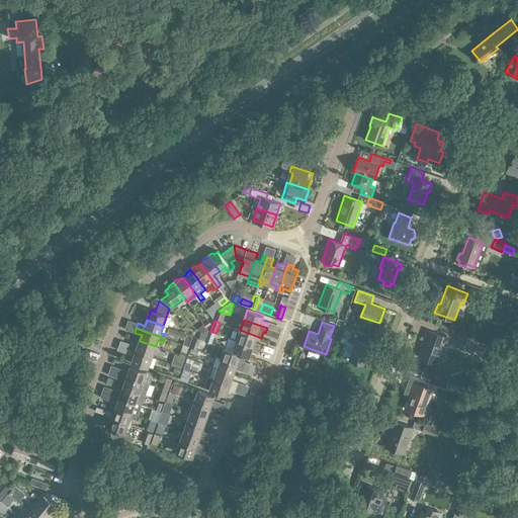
[(235,328),(232,339),(237,340),(260,348),(261,344),(254,341),(256,336),(240,330),(235,328)]
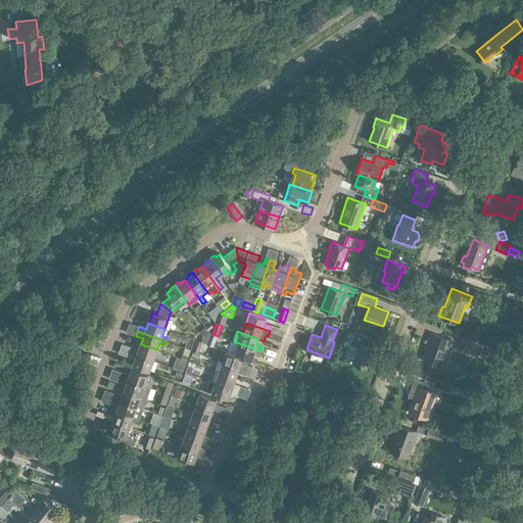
[(187,337),(171,332),(169,336),(186,342),(187,337)]
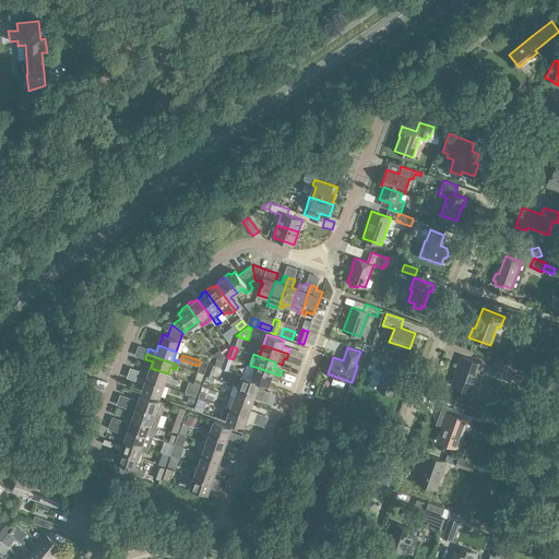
[(401,372),(391,369),(394,361),(380,356),(376,368),(383,371),(377,389),(393,394),(401,372)]
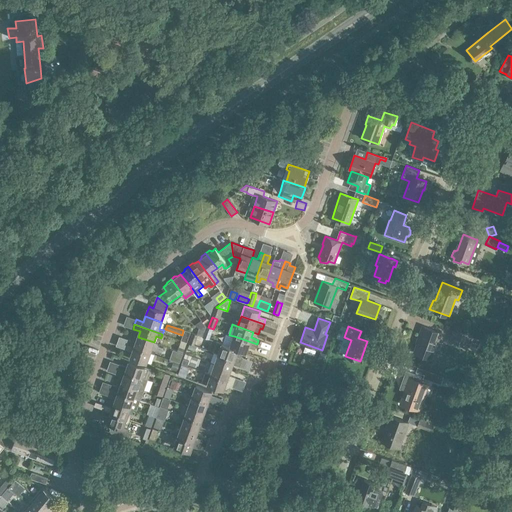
[(413,352),(432,359),(441,333),(423,326),(413,352)]
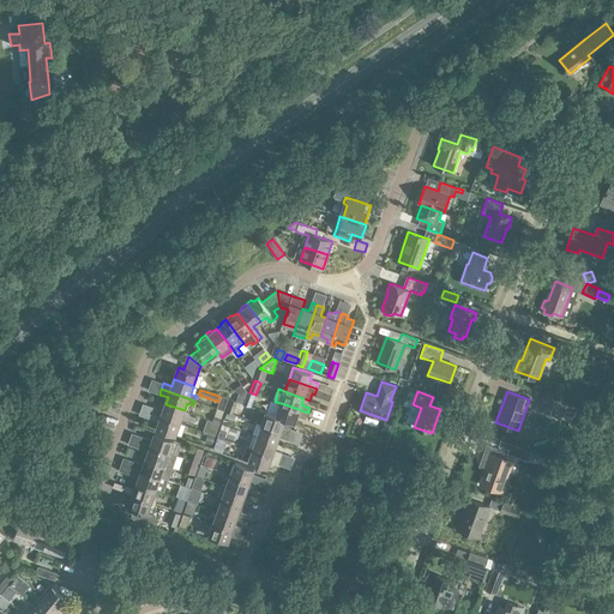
[(545,395),(540,409),(560,416),(565,402),(545,395)]
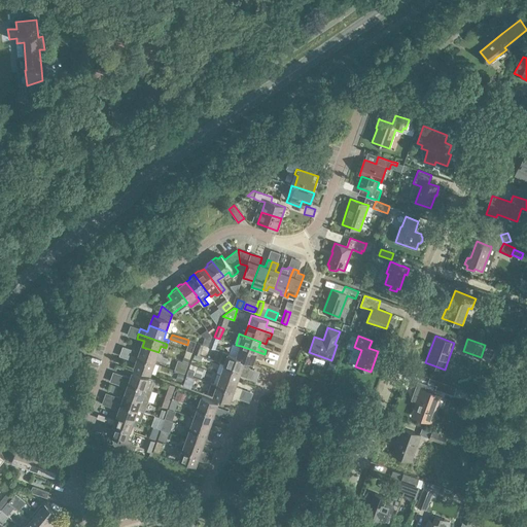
[(190,340),(186,350),(192,353),(197,342),(190,340)]
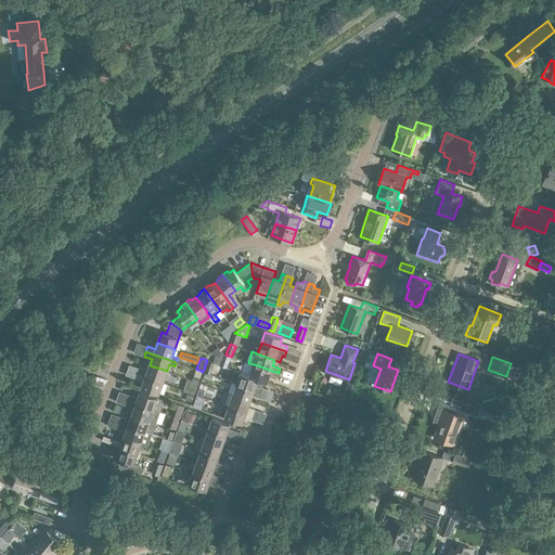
[(207,365),(205,372),(205,373),(210,374),(213,368),(215,363),(208,361),(207,365)]
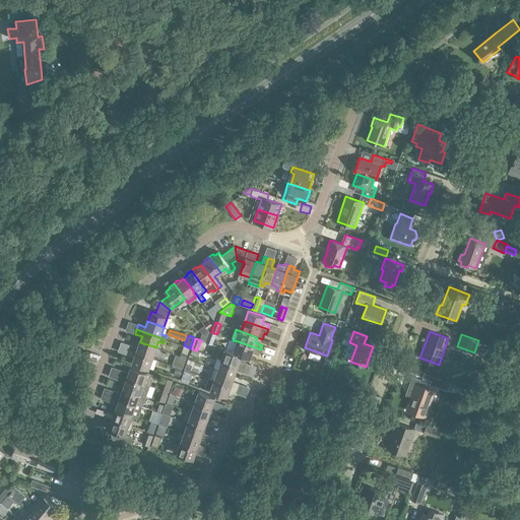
[(261,349),(238,341),(234,351),(238,353),(242,355),(247,358),(250,359),(252,352),(259,354),(261,349)]
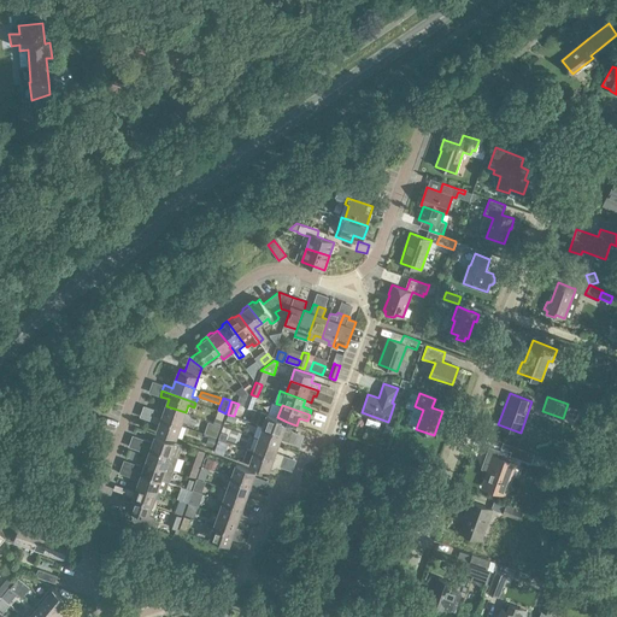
[(166,406),(164,412),(156,410),(153,415),(181,424),(186,412),(166,406)]
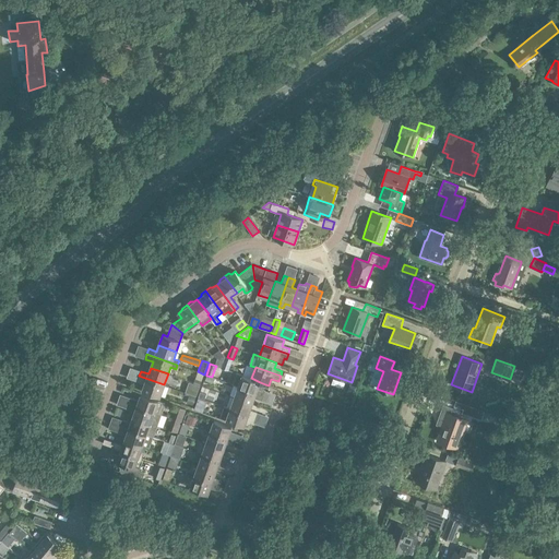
[(233,384),(238,387),(263,395),(265,390),(263,389),(265,384),(260,382),(256,380),(251,378),(244,376),(242,375),(237,373),(233,384)]
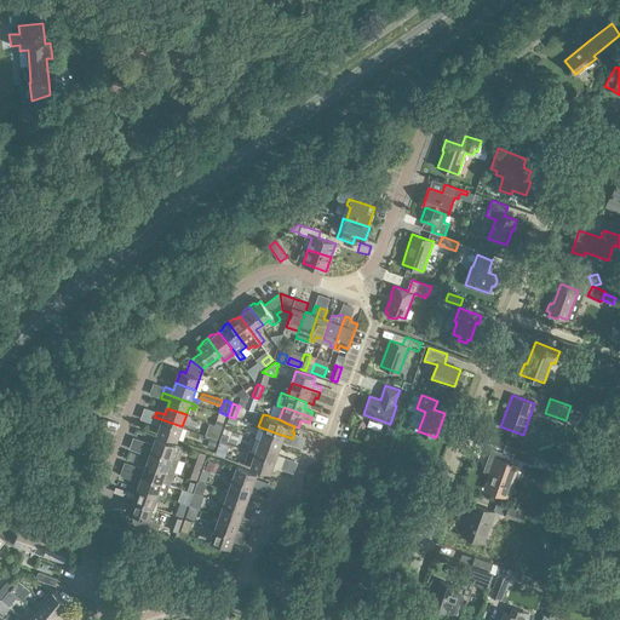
[(182,426),(154,417),(151,423),(160,426),(158,432),(177,440),(182,426)]
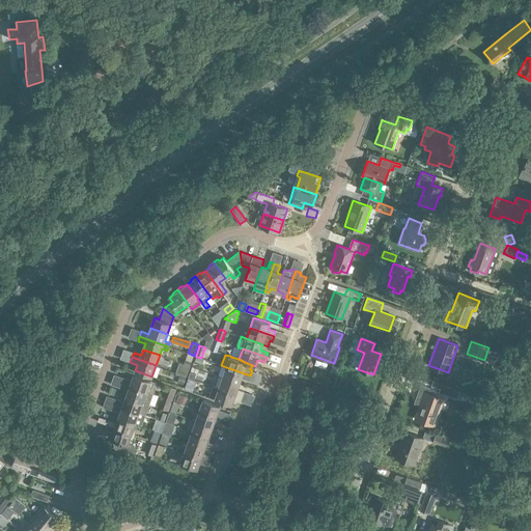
[(250,375),(226,367),(223,378),(240,384),(241,378),(248,381),(250,375)]
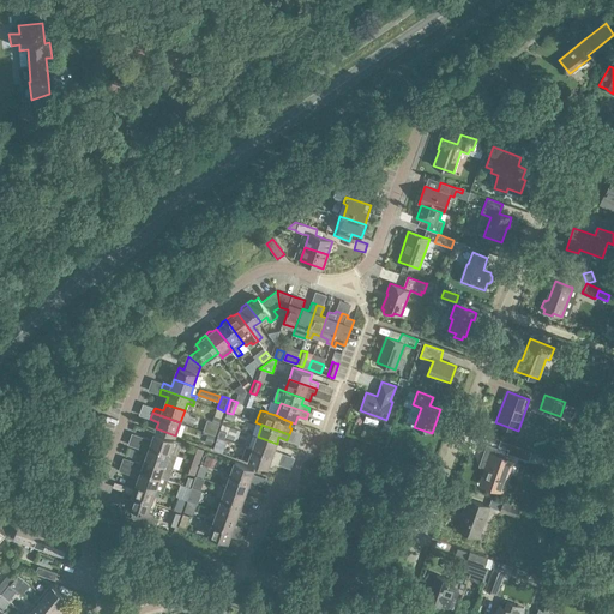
[(152,440),(144,438),(142,443),(176,455),(181,443),(155,433),(152,440)]
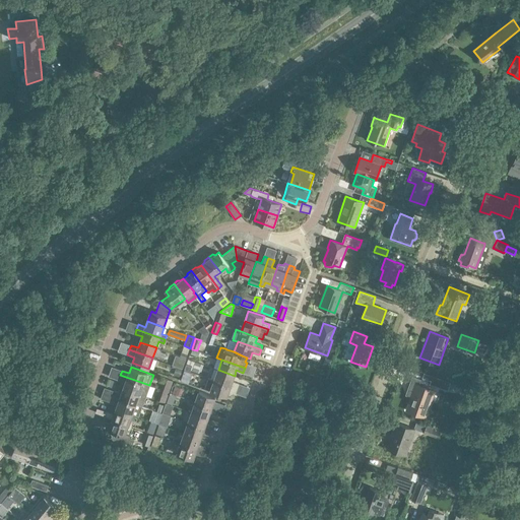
[(235,376),(218,370),(214,380),(238,388),(240,384),(233,381),(235,376)]
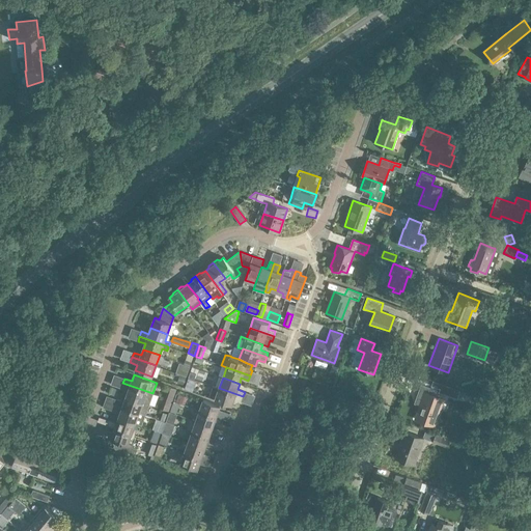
[(154,394),(152,393),(122,383),(121,388),(129,390),(127,396),(149,404),(154,394)]
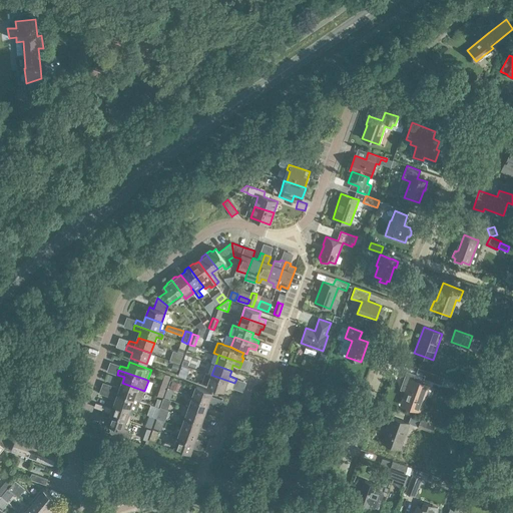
[(428,385),(420,383),(414,381),(416,375),(407,371),(402,386),(408,388),(402,404),(419,410),(428,385)]
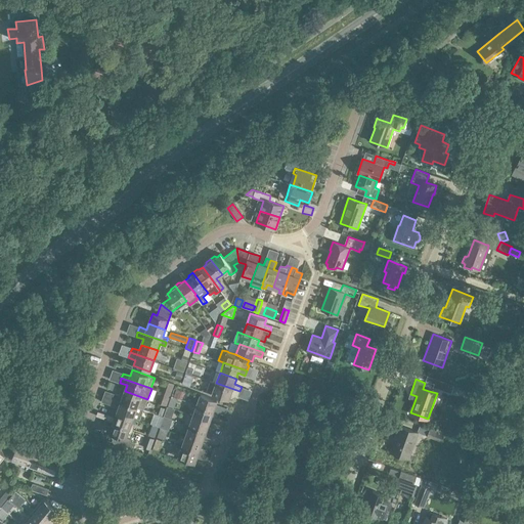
[(436,379),(434,384),(433,387),(450,392),(453,385),(436,379)]
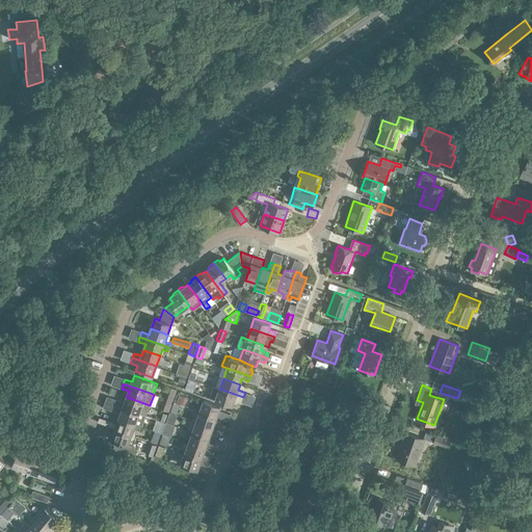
[(243,397),(219,389),(213,387),(210,397),(215,399),(215,400),(232,405),(234,400),(241,402),(243,397)]
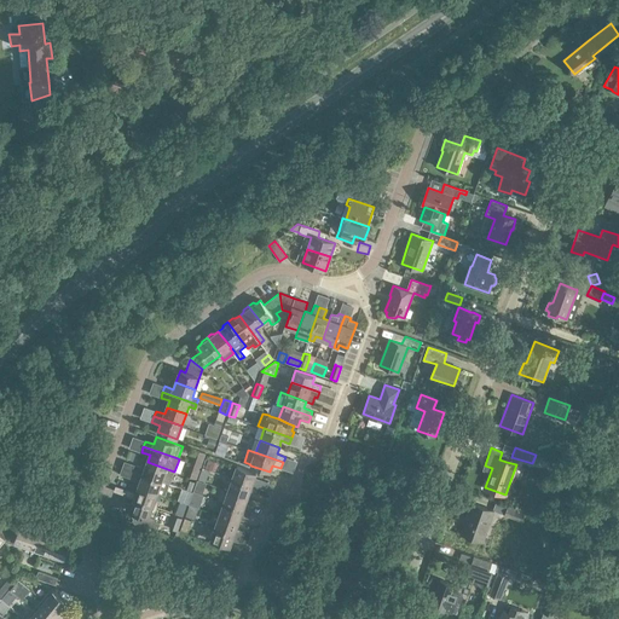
[(214,470),(217,462),(208,460),(206,467),(214,470)]
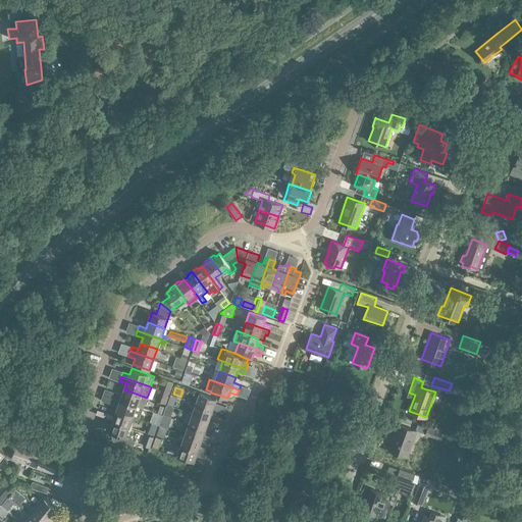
[(113,398),(137,406),(143,408),(147,398),(124,389),(122,395),(115,393),(113,398)]
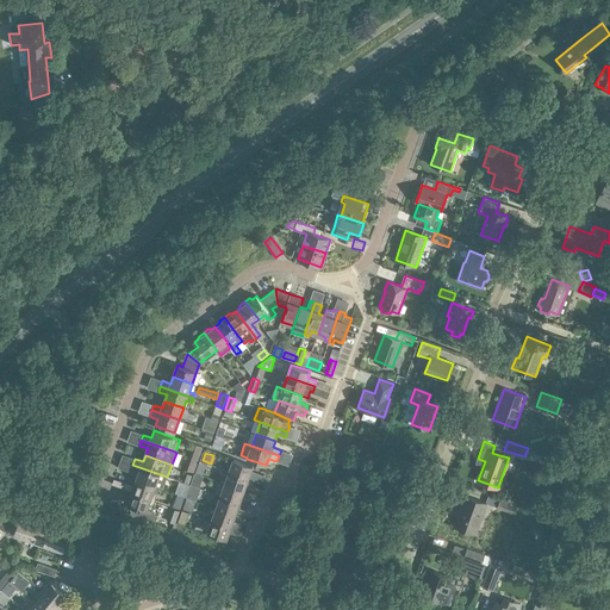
[(234,459),(229,471),(256,481),(259,475),(250,472),(253,466),(234,459)]
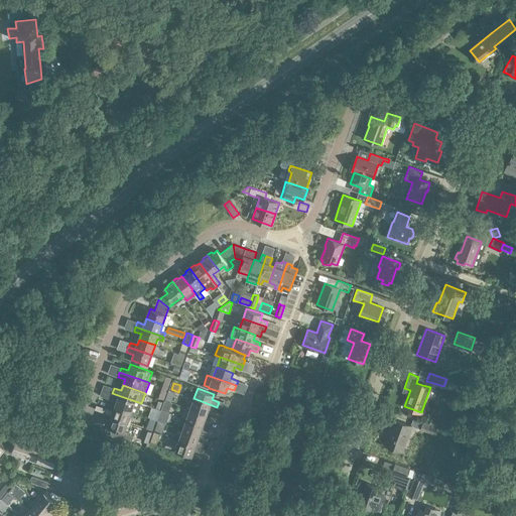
[(135,401),(112,393),(110,397),(117,400),(115,405),(131,411),(135,401)]
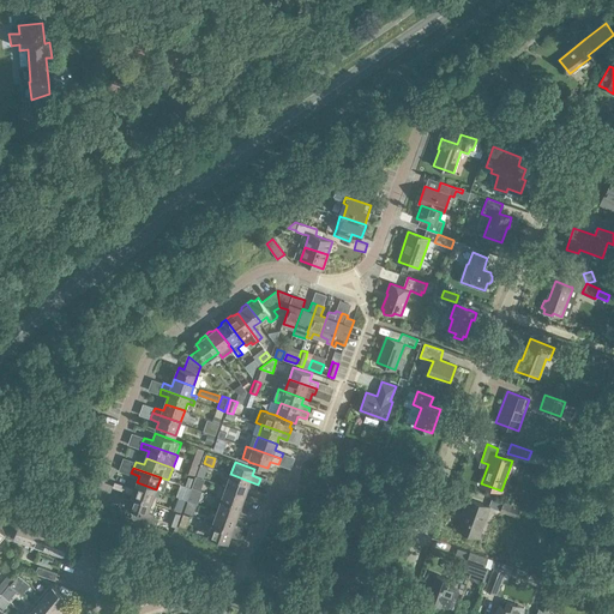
[(230,474),(227,487),(246,493),(248,487),(257,489),(258,485),(230,474)]
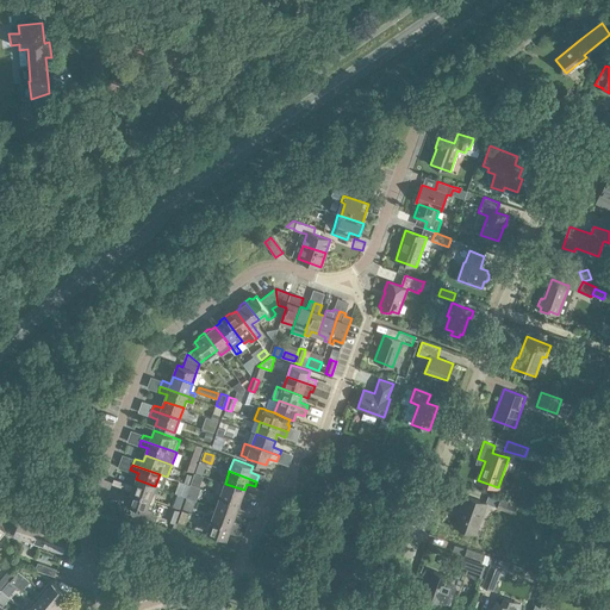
[(134,486),(125,483),(124,489),(155,499),(157,493),(153,492),(155,486),(136,479),(134,486)]
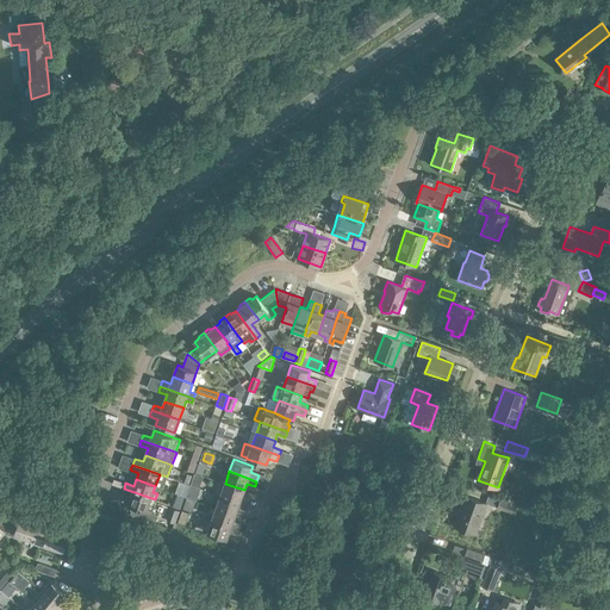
[(180,481),(178,490),(187,493),(190,485),(180,481)]
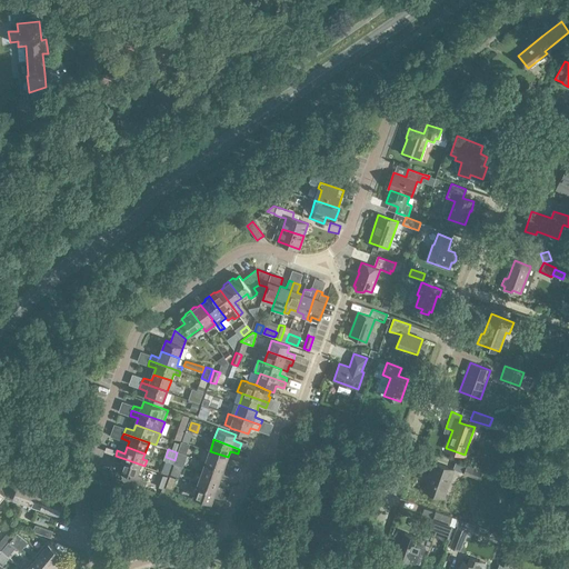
[(228,457),(210,451),(206,462),(231,471),(233,466),(226,463),(228,457)]
